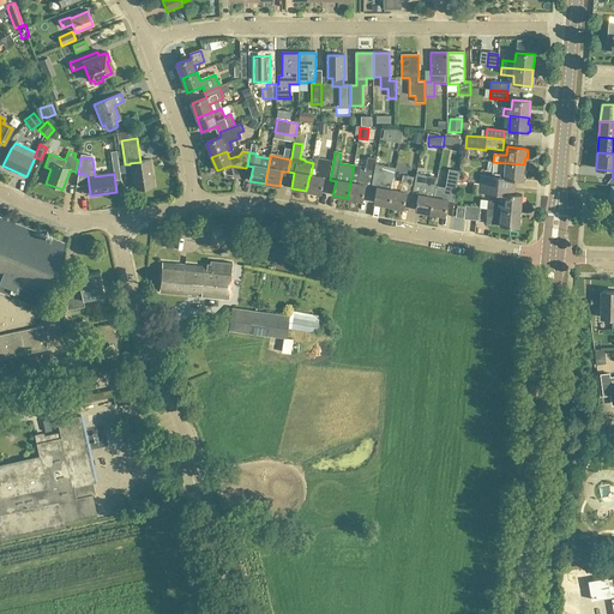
[(350,182),(348,198),(348,199),(348,200),(354,202),(355,200),(362,202),(365,186),(371,187),(373,173),(375,164),(375,158),(368,157),(365,172),(361,170),(361,167),(354,166),(350,182)]
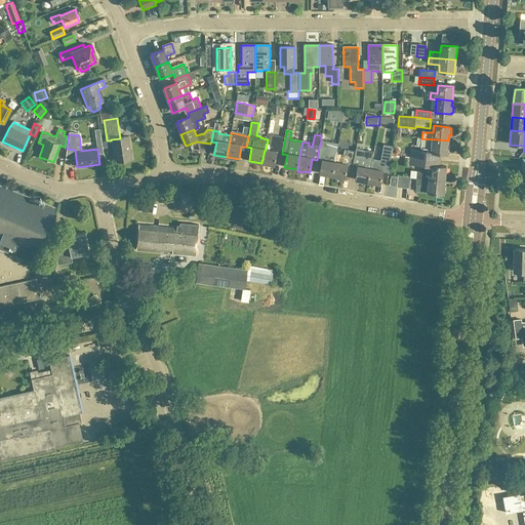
[(266,150),(265,150),(261,163),(263,163),(263,165),(268,166),(268,164),(275,165),(277,153),(282,154),(285,137),(273,135),(271,147),(272,147),(271,151),(266,150)]
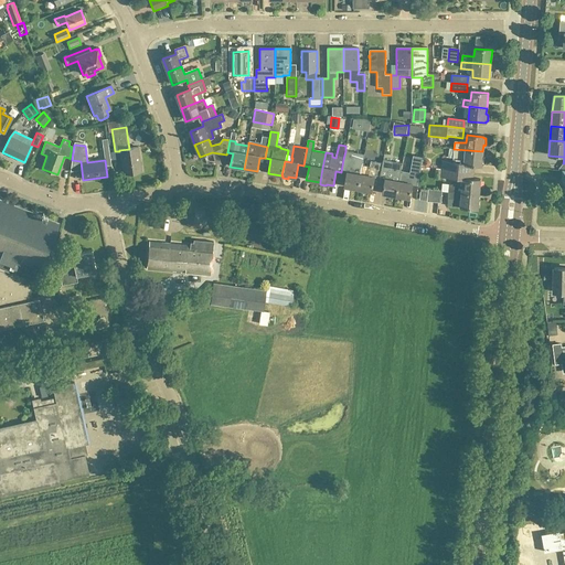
[(138,148),(129,149),(119,150),(119,151),(124,174),(141,172),(138,148)]
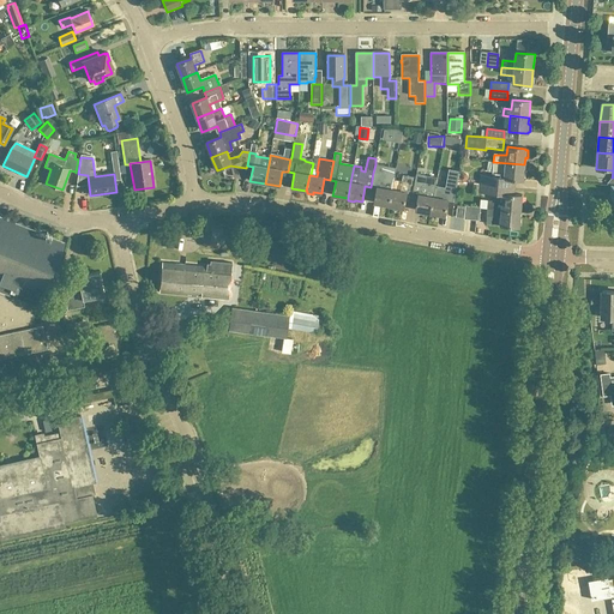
[(482,176),(482,185),(499,186),(500,178),(505,179),(523,180),(524,164),(493,162),(492,178),(482,176)]
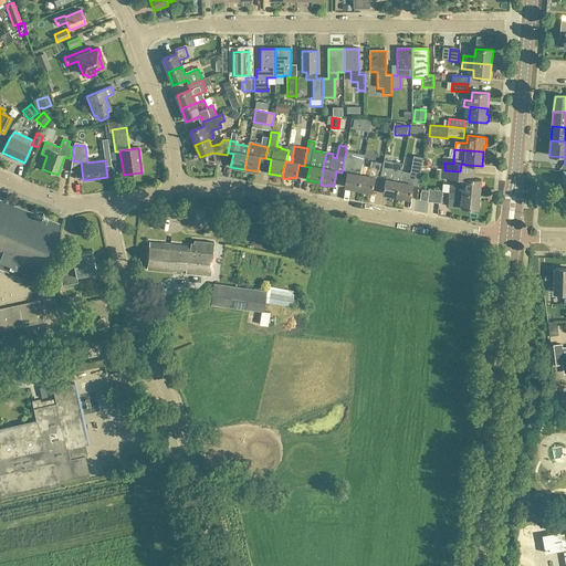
[(344,159),(342,173),(347,174),(345,187),(358,190),(362,175),(363,167),(365,156),(355,154),(355,153),(346,152),(344,159)]
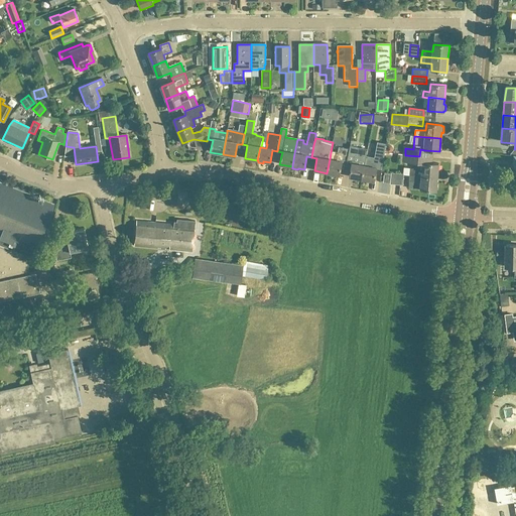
[(365,166),(364,166),(362,179),(374,181),(376,169),(381,170),(386,144),(377,142),(374,158),(367,156),(365,166)]
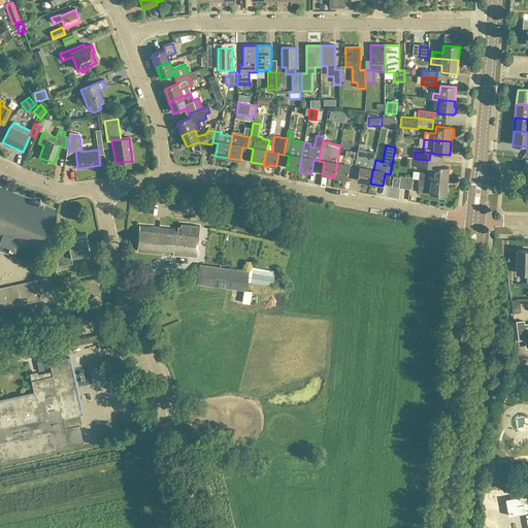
[(358,182),(370,184),(372,170),(373,170),(375,160),(375,155),(365,153),(365,152),(358,151),(357,153),(355,167),(360,168),(358,182)]
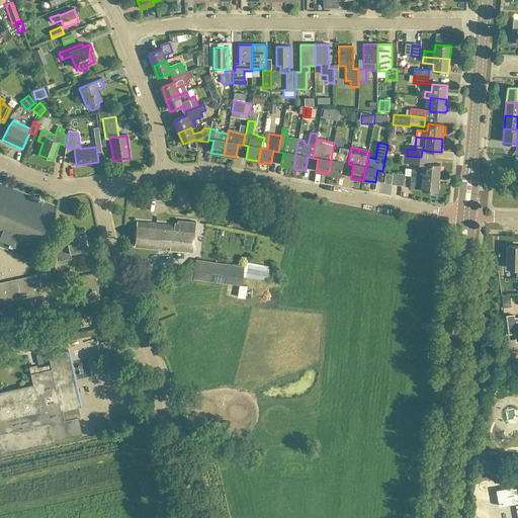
[(348,164),(350,150),(340,149),(339,154),(332,153),(331,160),(328,174),(329,174),(329,176),(333,176),(335,175),(341,176),(343,163),(348,164)]
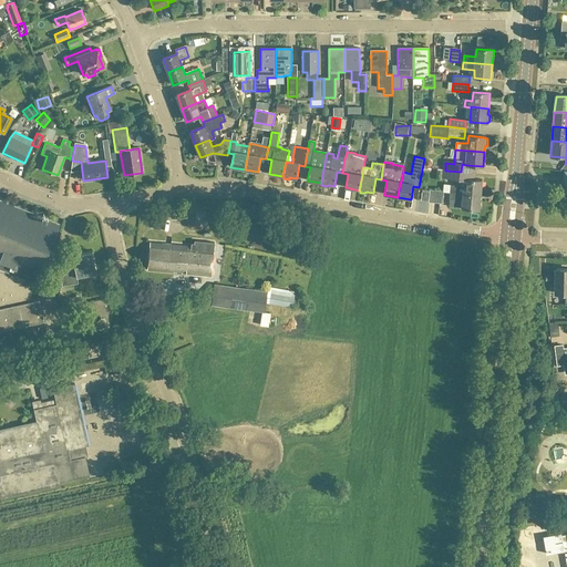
[(461,179),(461,172),(445,171),(444,178),(461,179)]
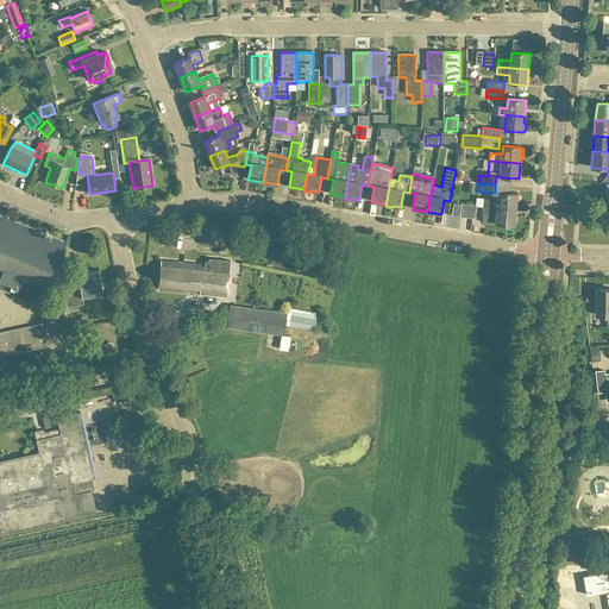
[(484,200),(484,207),(516,209),(518,194),(500,193),(498,201),(484,200)]
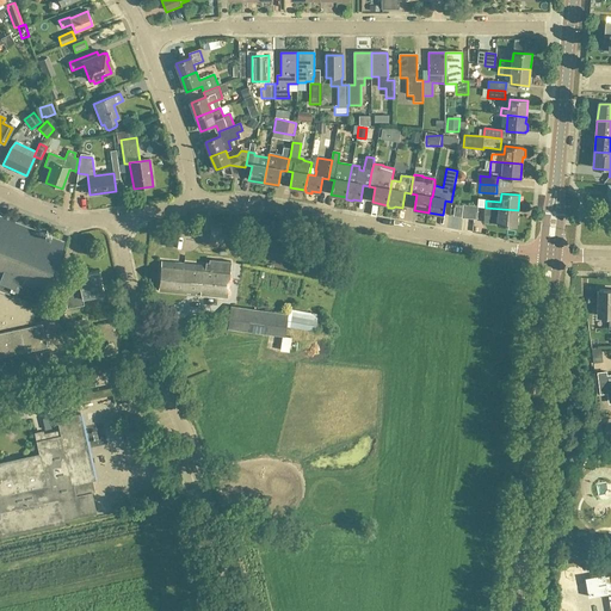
[(462,217),(462,218),(476,220),(477,207),(463,205),(462,209),(455,208),(454,217),(462,217)]
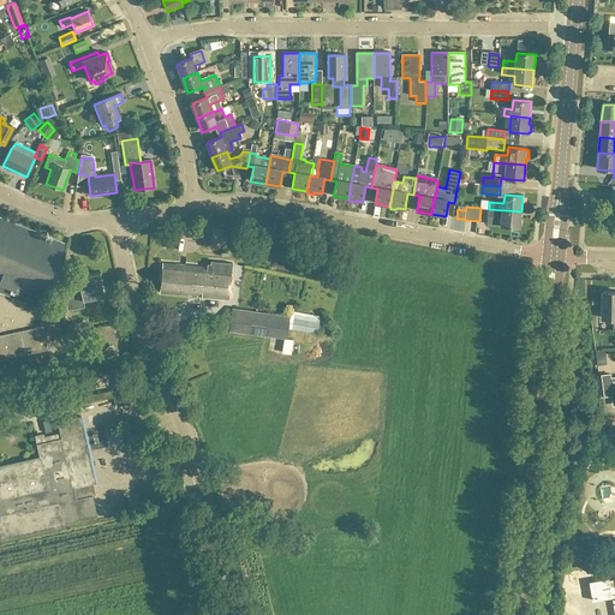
[(521,212),(489,209),(488,216),(502,218),(501,226),(520,228),(521,212)]
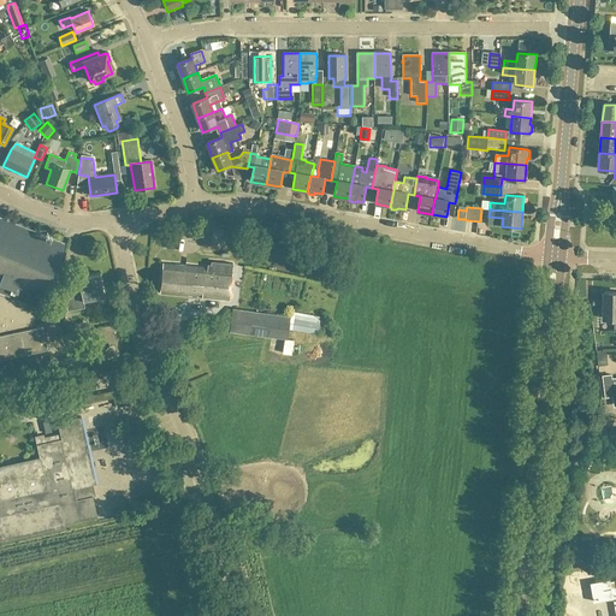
[(0,296),(3,296),(5,311),(29,304),(36,307),(61,243),(0,218),(0,296)]
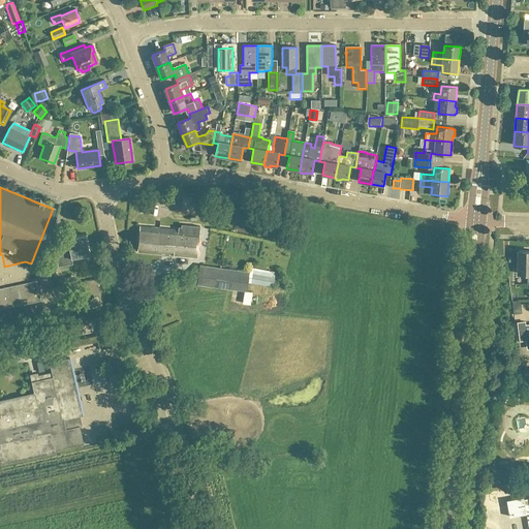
[(256,216),(257,209),(234,206),(232,212),(256,216)]
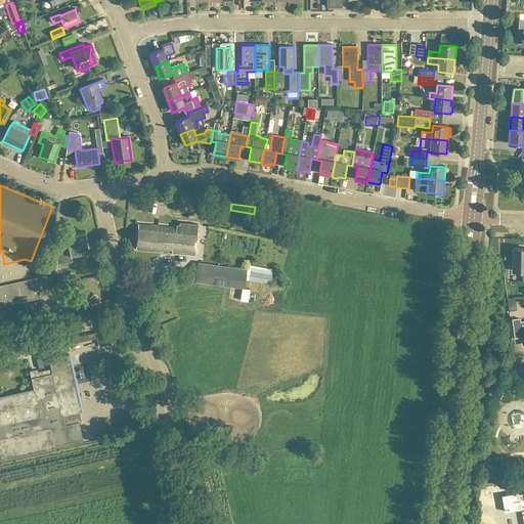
[(227,214),(229,208),(217,205),(216,211),(227,214)]
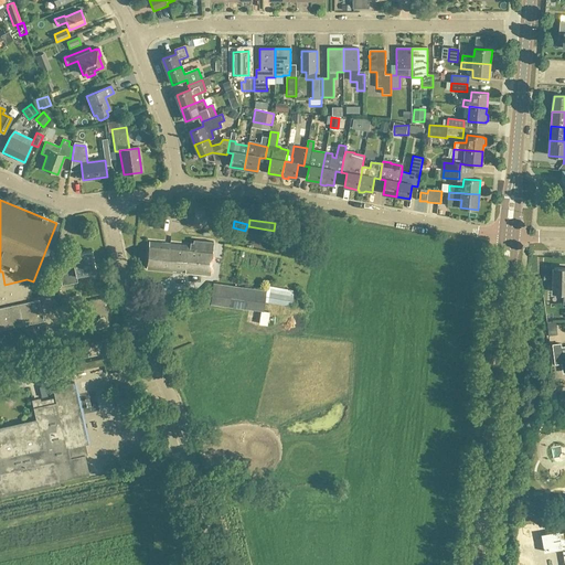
[(190,246),(180,245),(178,273),(210,276),(213,243),(193,241),(193,244),(190,244),(190,246)]
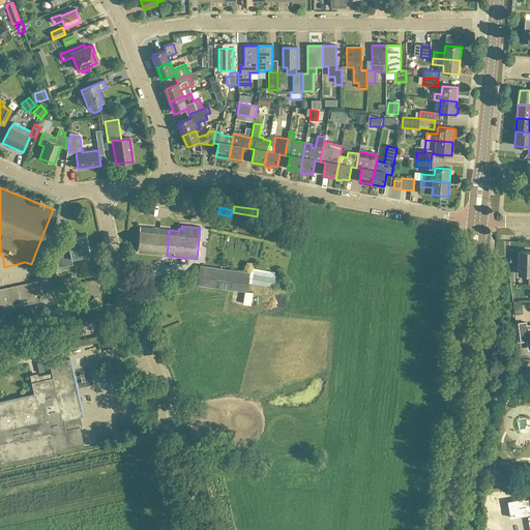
[(137,254),(167,256),(169,230),(140,228),(137,254)]
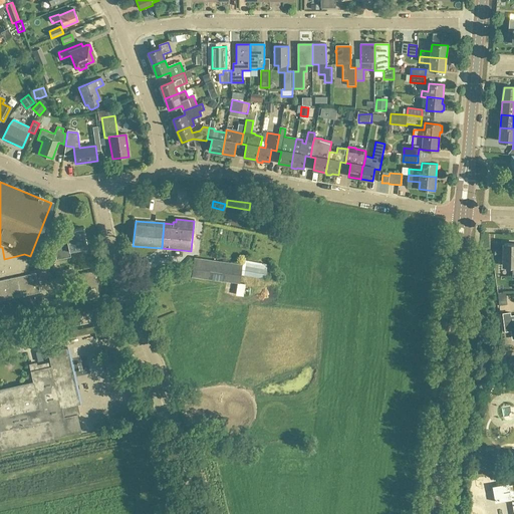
[(52,241),(55,260),(70,257),(69,252),(86,248),(83,228),(57,234),(58,240),(52,241)]
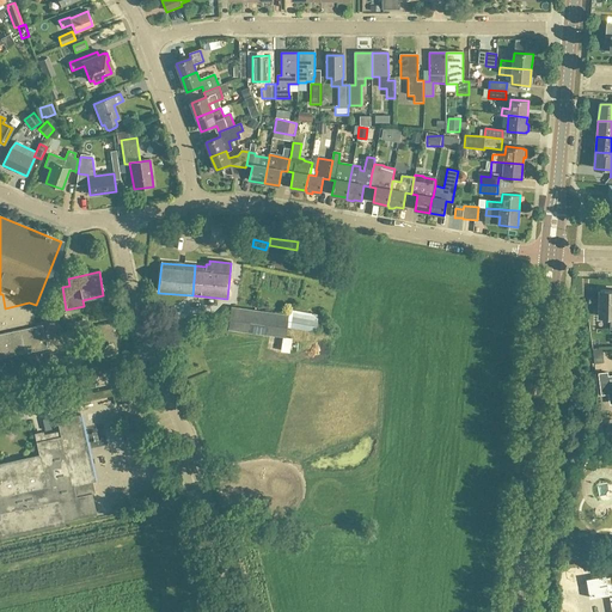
[(611,291),(600,291),(599,317),(611,318),(611,330),(611,329),(611,291)]
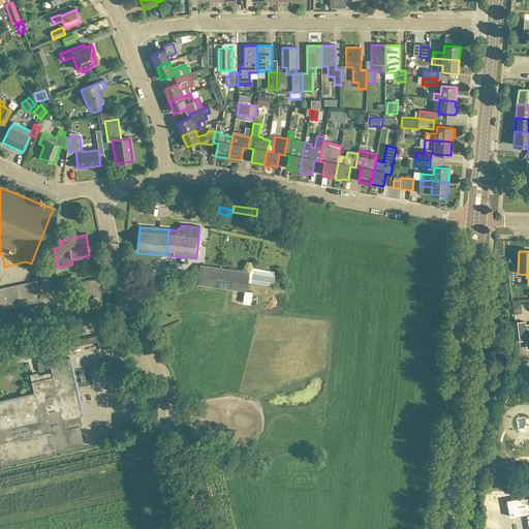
[(0,308),(13,306),(4,267),(2,254),(0,254),(0,308)]
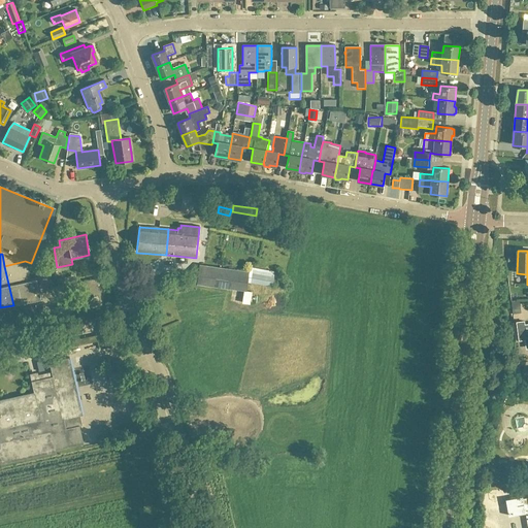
[(4,266),(13,305),(18,325),(38,321),(34,301),(40,299),(36,279),(30,281),(28,271),(25,261),(4,266)]
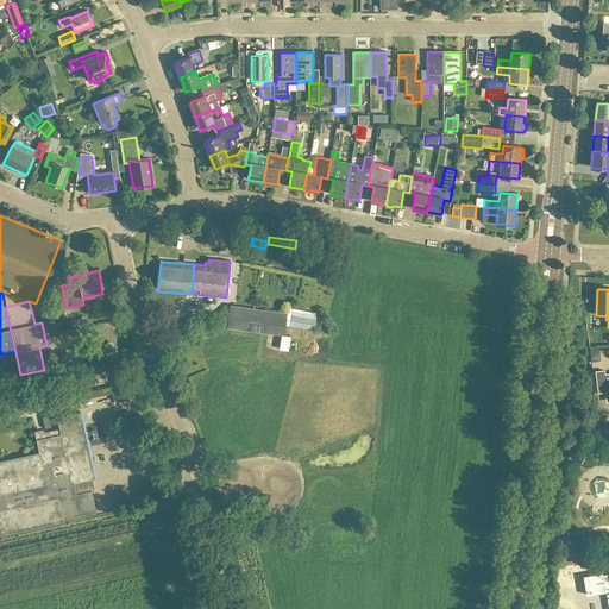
[(228,306),(226,328),(262,333),(264,311),(228,306)]
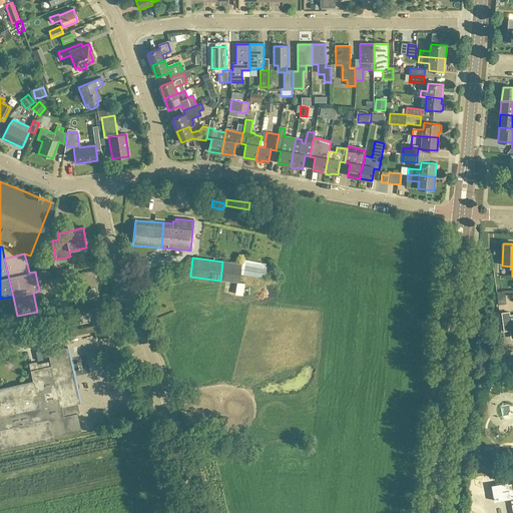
[(244,264),(242,274),(259,278),(261,267),(244,264)]
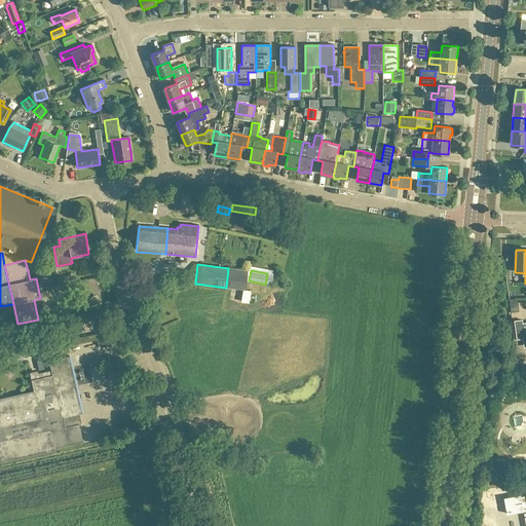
[(522,321),(515,323),(517,339),(523,339),(525,338),(525,324),(523,325),(522,321)]
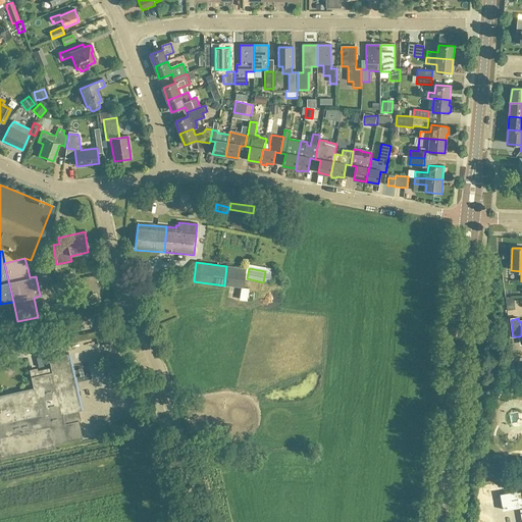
[(95,331),(98,346),(110,343),(107,328),(95,331)]
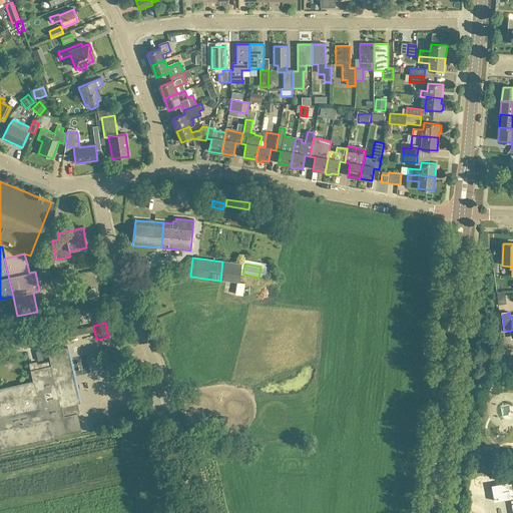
[(79,404),(79,403),(78,403),(66,349),(67,348),(48,352),(50,362),(30,367),(33,382),(0,389),(0,449),(52,438),(53,439),(52,436),(79,430),(80,431),(74,405),(79,404)]
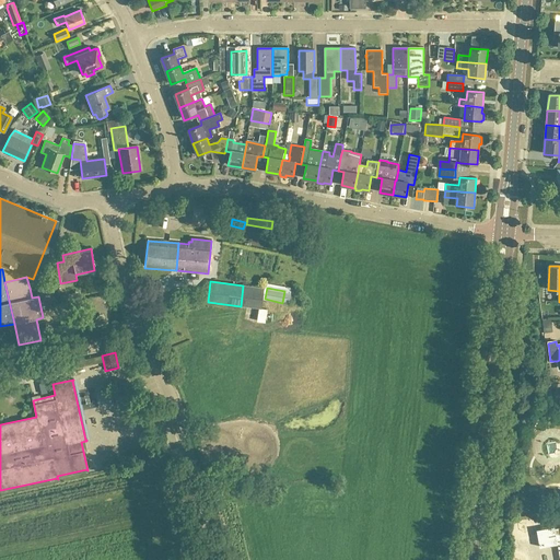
[(559,559),(559,527),(555,529),(555,527),(537,531),(539,548),(558,545),(559,559)]
